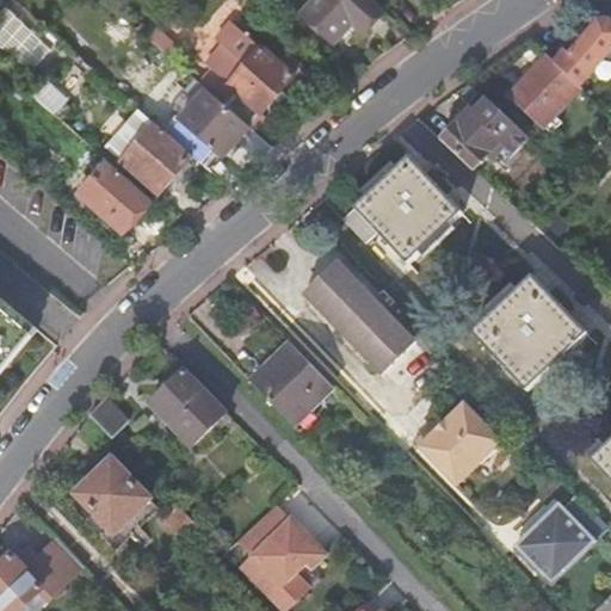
[(386,11),(372,0),(316,0),(303,16),(335,44),(353,25),(364,35),(386,11)]
